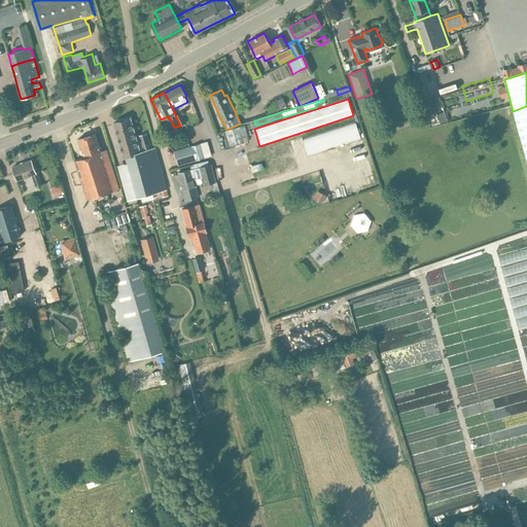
[(526,106),(513,111),(526,162),(526,106)]
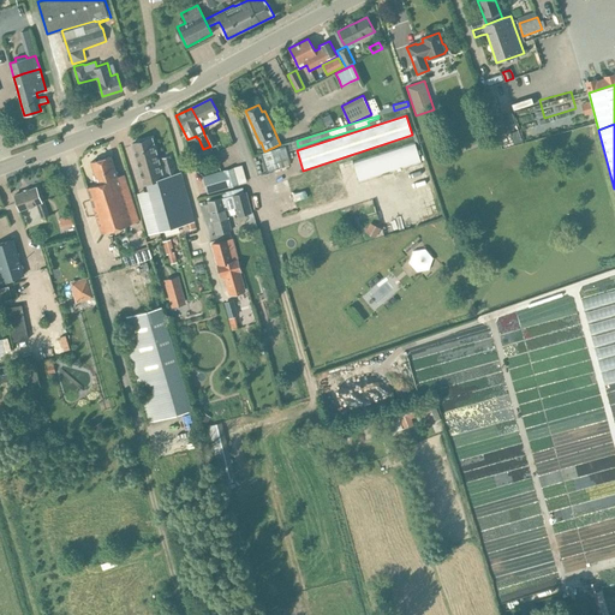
[(210,147),(215,143),(210,132),(204,135),(210,147)]
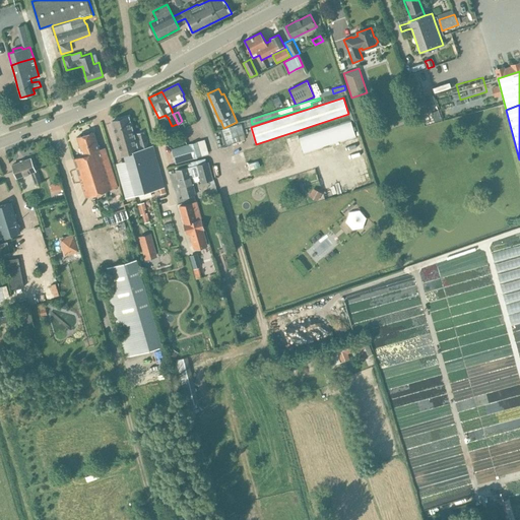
[(112,121),(114,131),(121,154),(123,154),(134,195),(164,187),(152,146),(137,150),(128,117),(112,121)]
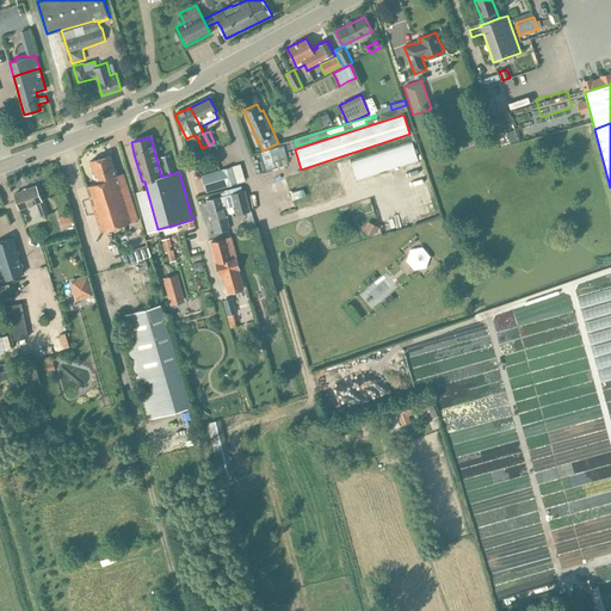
[(413,142),(351,162),(356,179),(419,160),(413,142)]
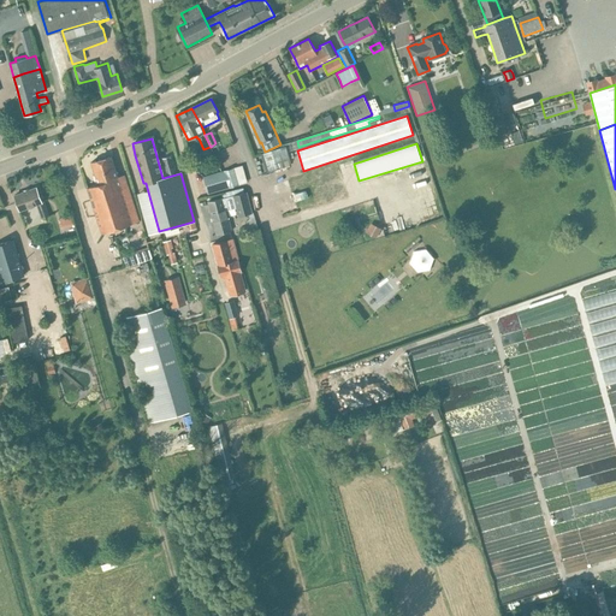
[(292,166),(285,146),(282,147),(261,153),(267,173),(292,166)]
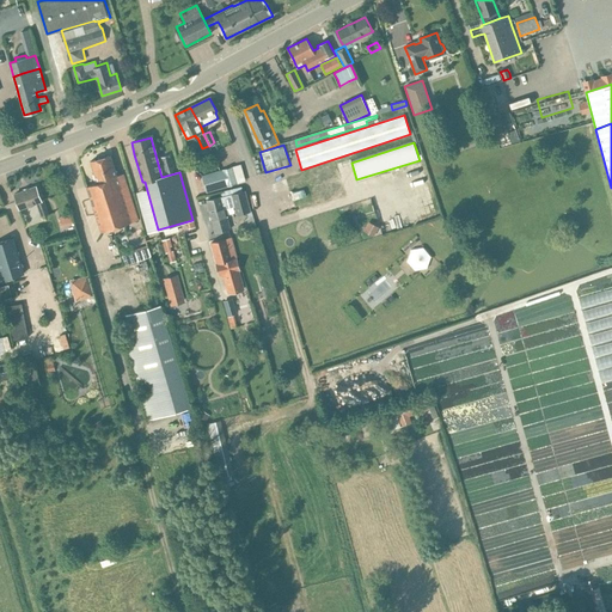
[(98,159),(120,226),(138,220),(123,175),(117,176),(110,155),(98,159)]
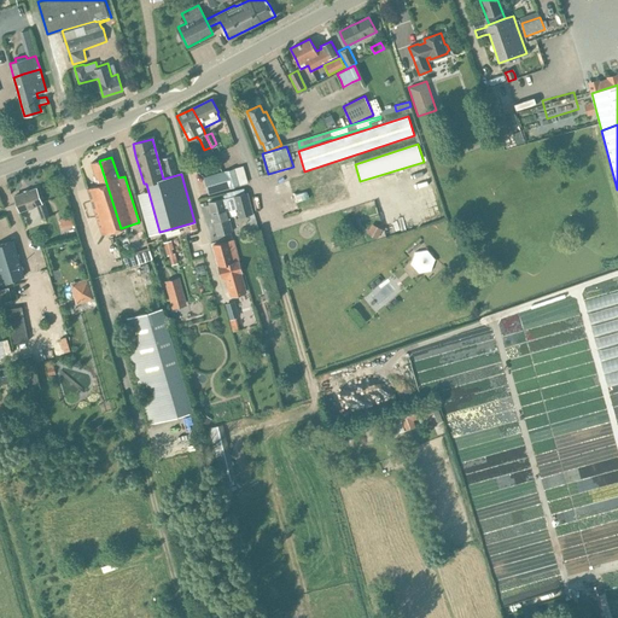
[(165,173),(175,170),(172,157),(162,159),(165,173)]
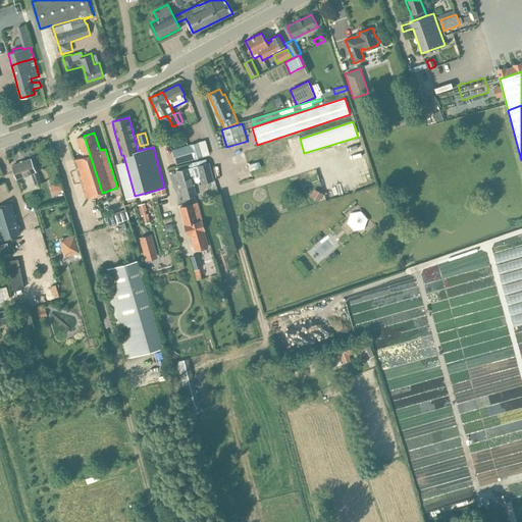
[(86,197),(102,193),(84,136),(77,138),(83,156),(73,159),(76,168),(86,197)]
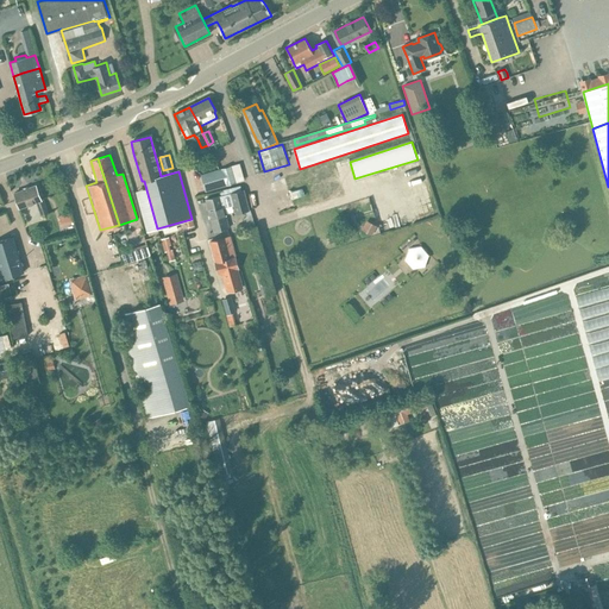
[(203,180),(207,192),(243,181),(238,164),(205,174),(206,179),(203,180)]
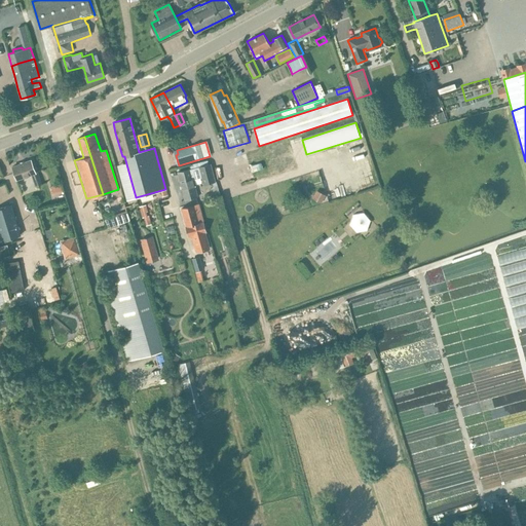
[(30,175),(35,187),(41,184),(37,172),(35,173),(31,160),(12,166),(17,180),(30,175)]
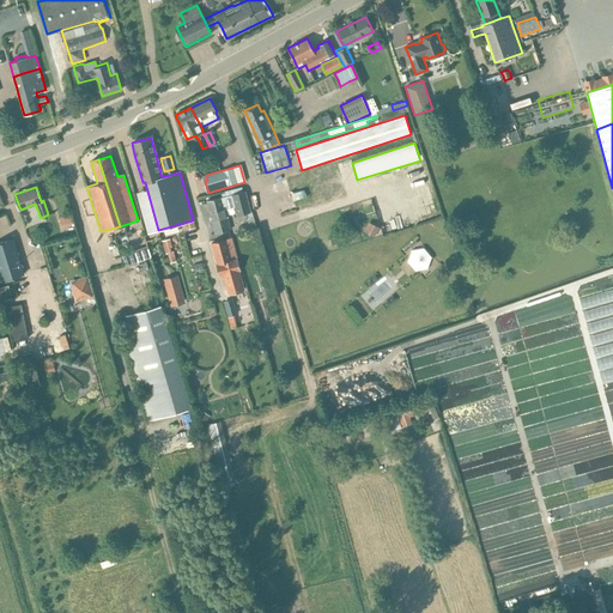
[(216,232),(230,229),(225,211),(235,207),(237,216),(250,211),(246,190),(222,196),(206,201),(216,232)]
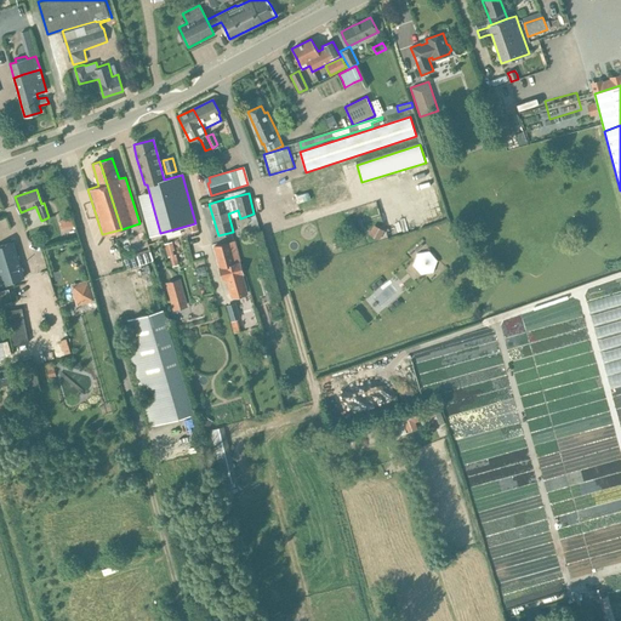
[(60,221),(62,229),(74,227),(72,217),(60,221)]
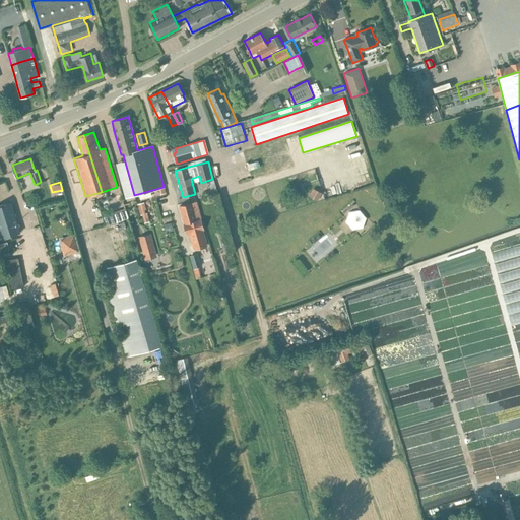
[(317,201),(322,193),(313,188),(309,196),(317,201)]
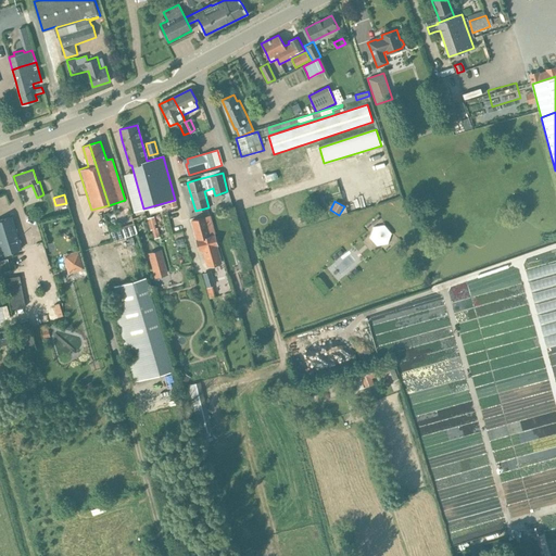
[(148,217),(153,238),(161,237),(154,215),(148,217)]
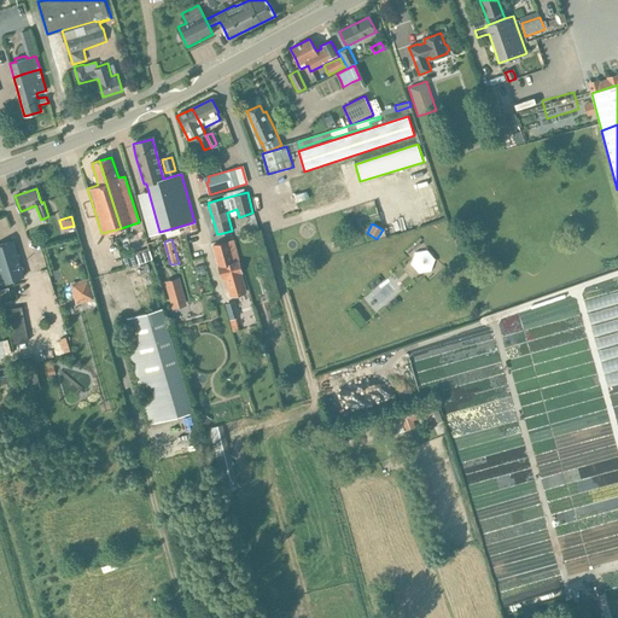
[(239,261),(233,239),(214,245),(219,266),(239,261)]
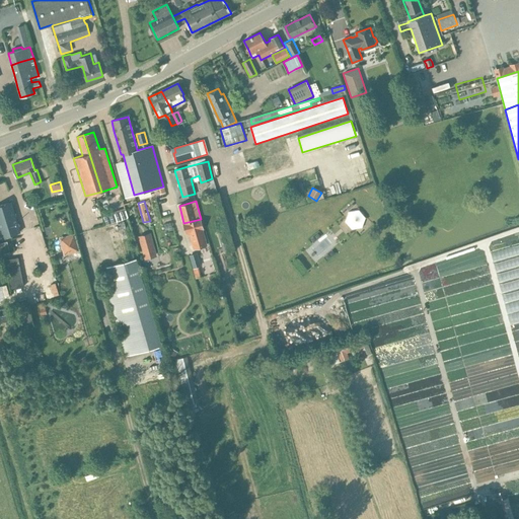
[(0,229),(2,237),(20,232),(11,202),(0,205),(0,229)]
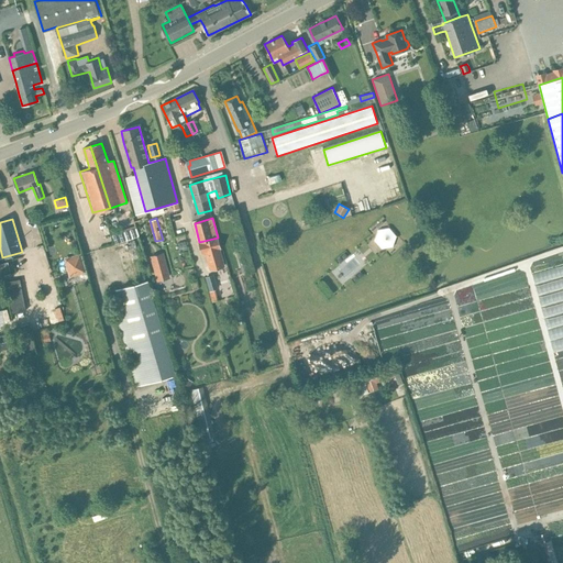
[(125,242),(140,236),(135,225),(121,230),(125,242)]
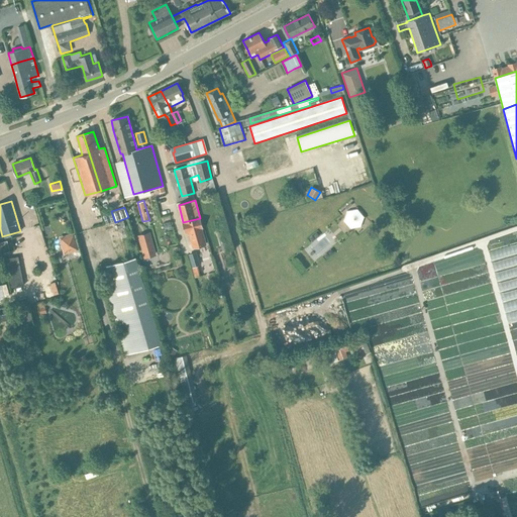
[(357,207),(337,224),(345,233),(365,217),(357,207)]
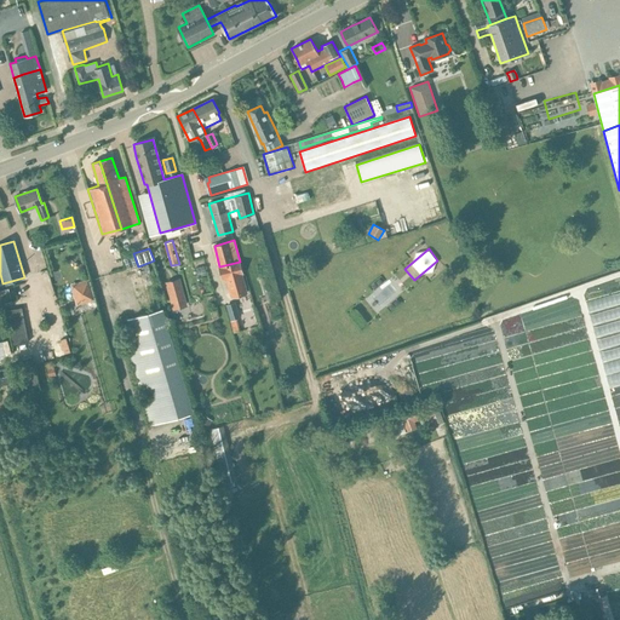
[(267,300),(276,298),(270,276),(259,279),(267,300)]
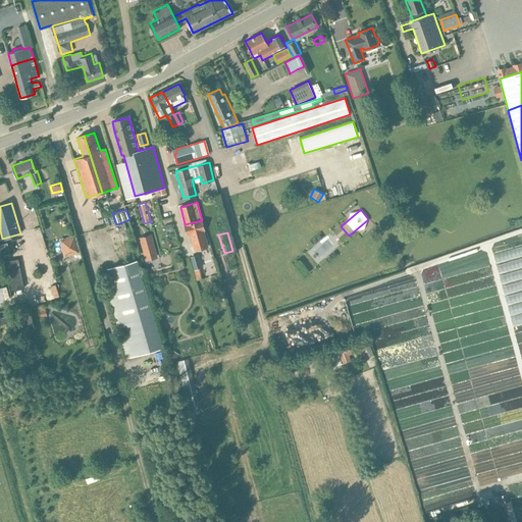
[(75,235),(59,239),(64,257),(80,253),(75,235)]
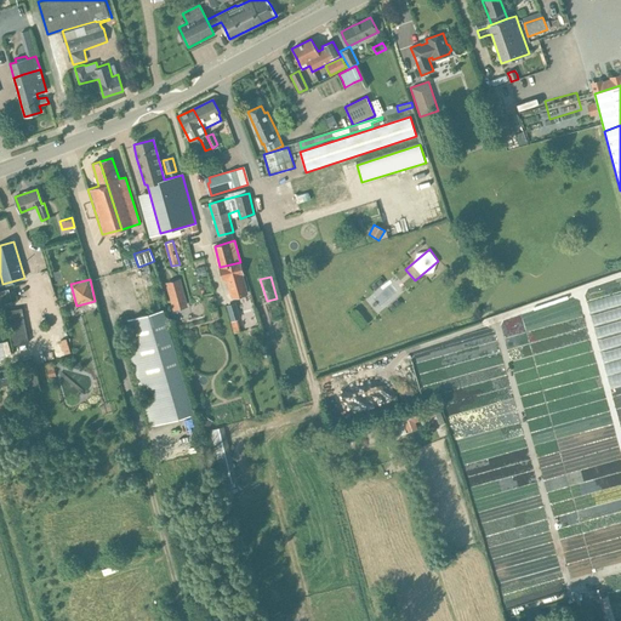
[(277,305),(269,307),(273,320),(280,319),(277,305)]
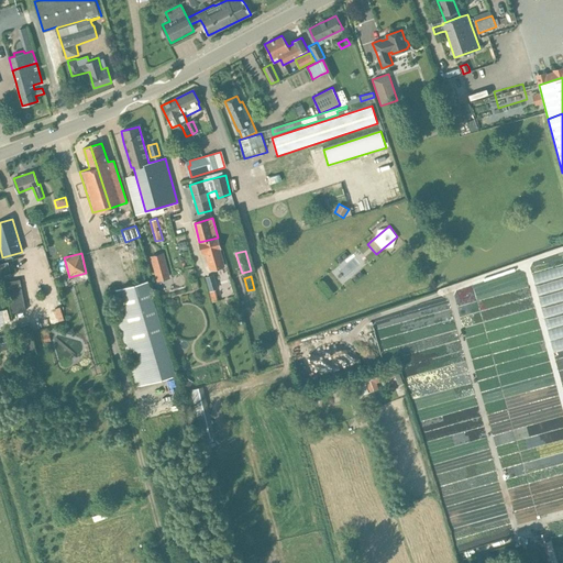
[(9,282),(11,316),(24,315),(22,280),(9,282)]
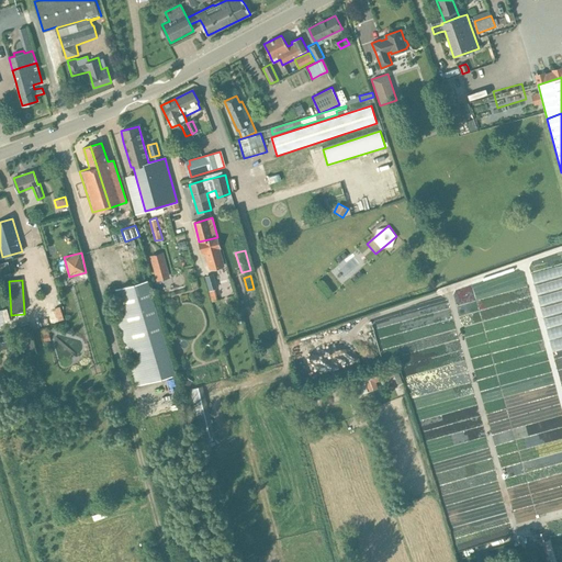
[(109,290),(136,383),(173,372),(147,280),(109,290)]
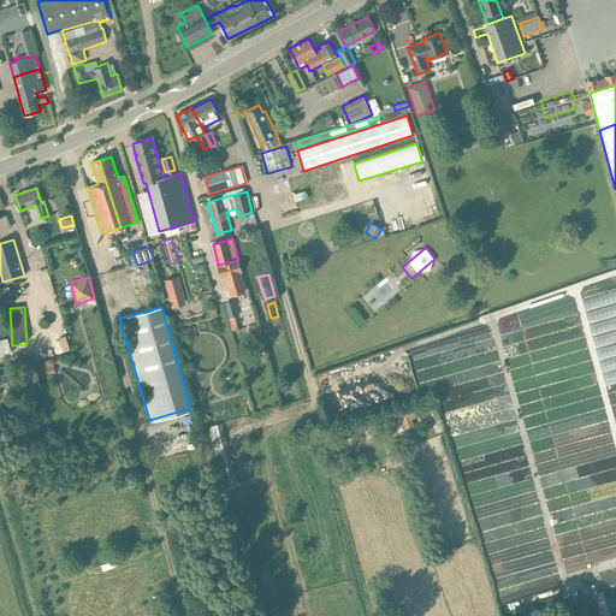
[(7,338),(0,341),(4,354),(11,351),(7,338)]
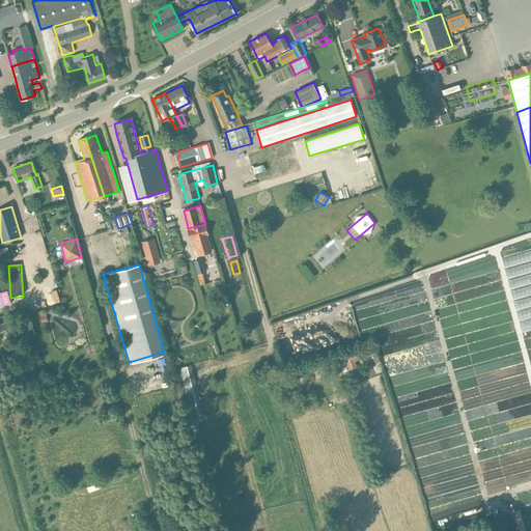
[(71,338),(66,320),(52,324),(55,341),(71,338)]
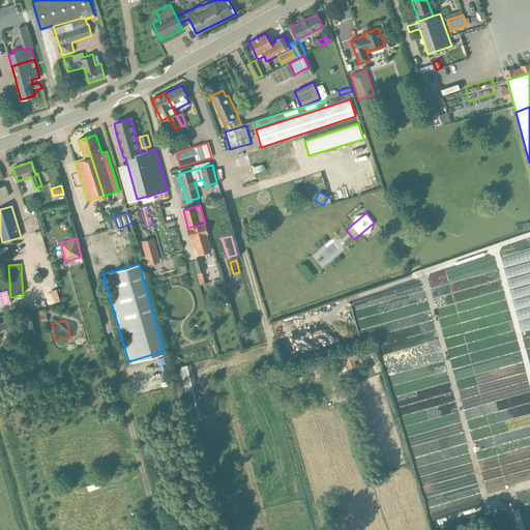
[(359,348),(341,355),(346,370),(357,366),(354,360),(361,358),(365,366),(376,363),(372,355),(377,354),(376,350),(371,351),(361,354),(359,348)]
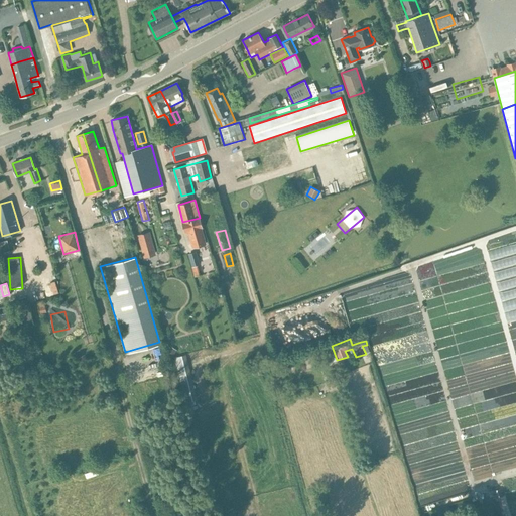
[(171,346),(166,354),(171,358),(177,350),(171,346)]
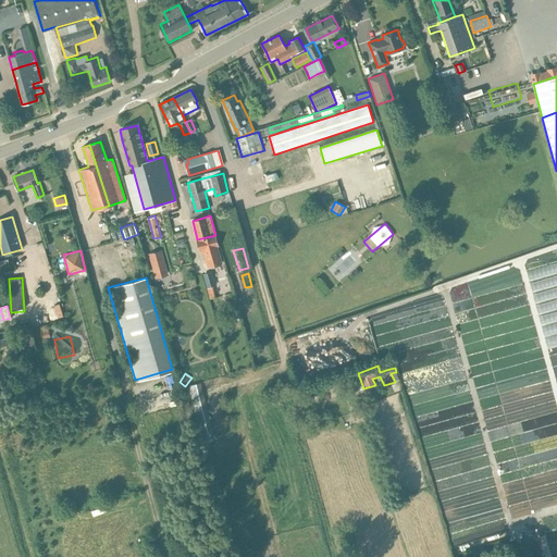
[(362,416),(363,419),(369,417),(364,407),(355,410),(358,418),(362,416)]
